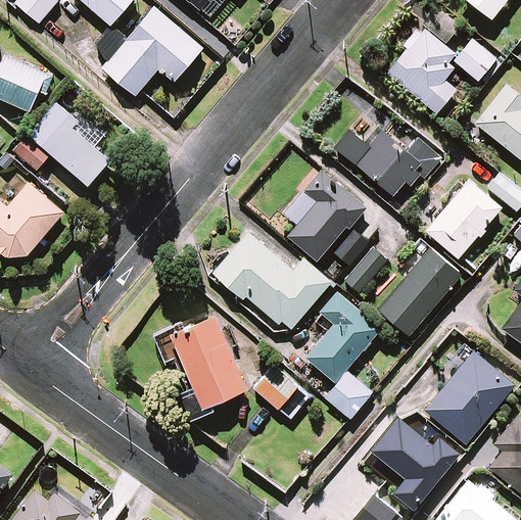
[(57,1),(56,0),(16,0),(13,4),(39,24),(57,1)]
